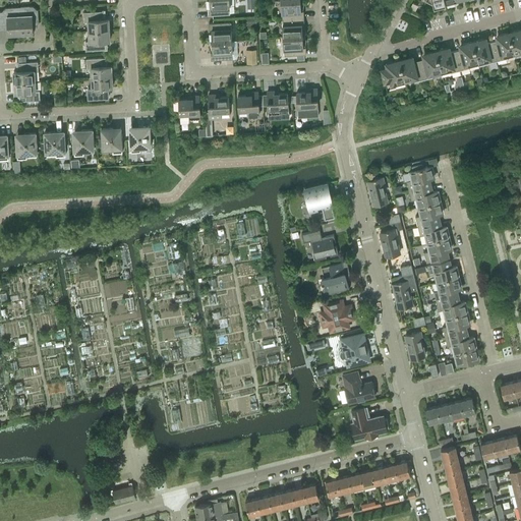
[(229,0),(209,0),(210,7),(208,8),(208,15),(230,13),(229,7),(230,7),(229,0)]
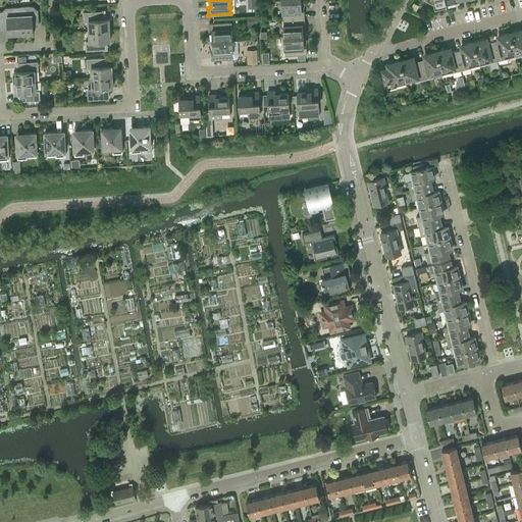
[(290,0),(281,0),(282,18),(304,17),(304,10),(302,10),(301,2),(304,2),(303,0),(290,0)]
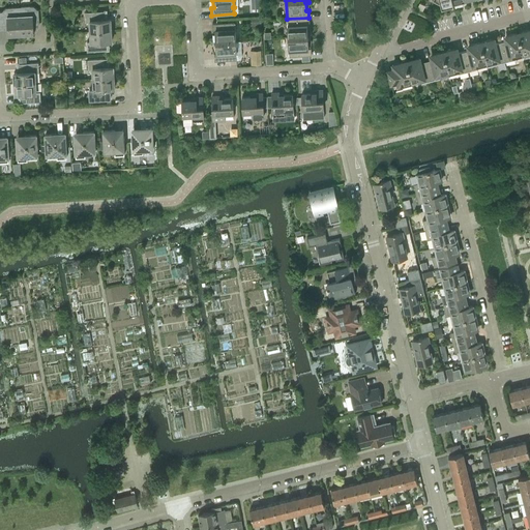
[(7,34),(21,33),(20,6),(5,7),(2,11),(0,11),(0,26),(7,26),(8,33),(7,33),(7,34)]
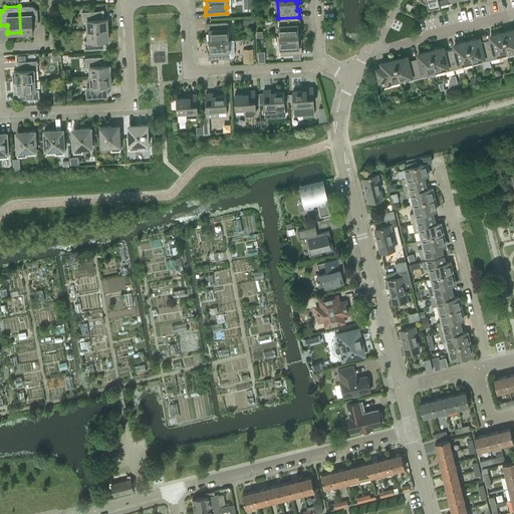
[(32,6),(19,6),(20,32),(33,32),(33,31),(32,31),(32,23),(38,23),(37,9),(36,9),(32,6)]
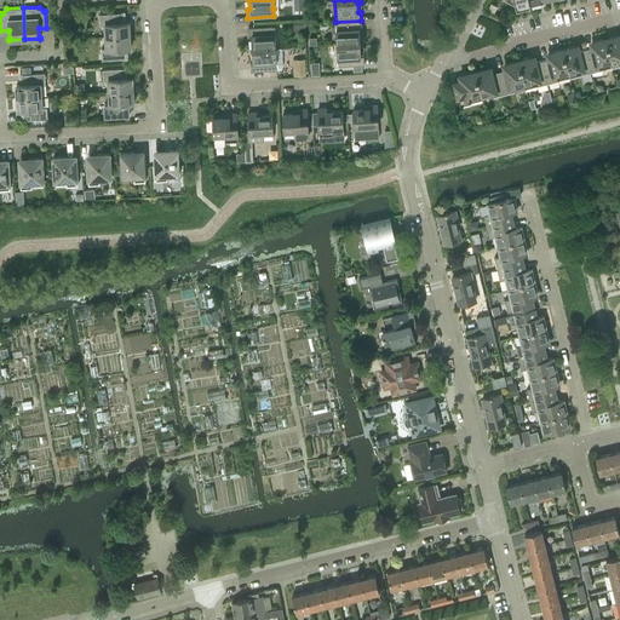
[(104,26),(105,36),(130,35),(128,22),(124,23),(124,12),(99,15),(99,26),(104,26)]
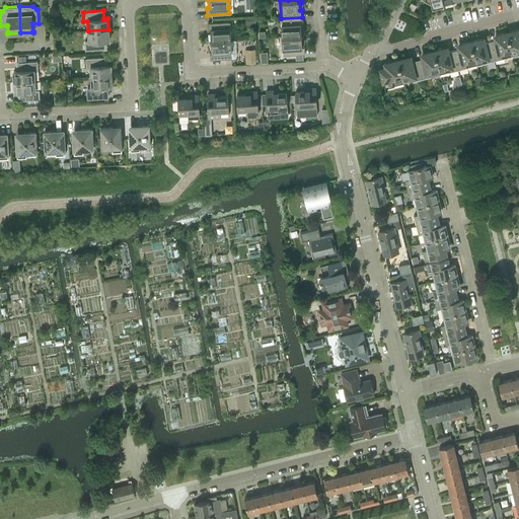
[(282,36),(304,35),(303,32),(301,32),(300,24),(303,24),(302,17),(281,18),(282,36)]
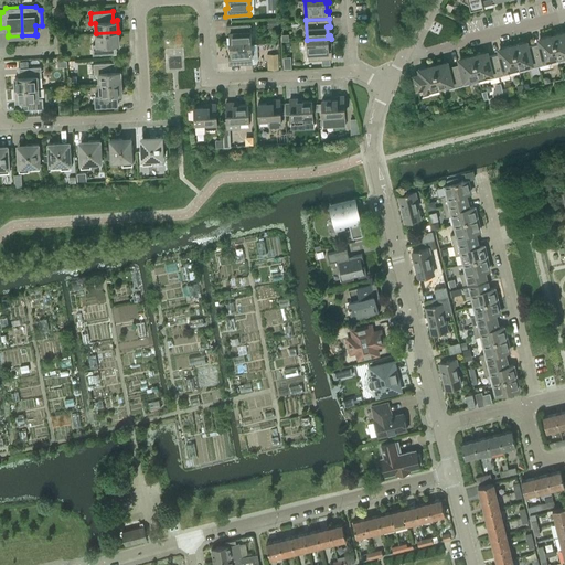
[(227,42),(227,45),(251,43),(251,31),(249,23),(226,24),(226,33),(230,32),(230,42),(227,42)]
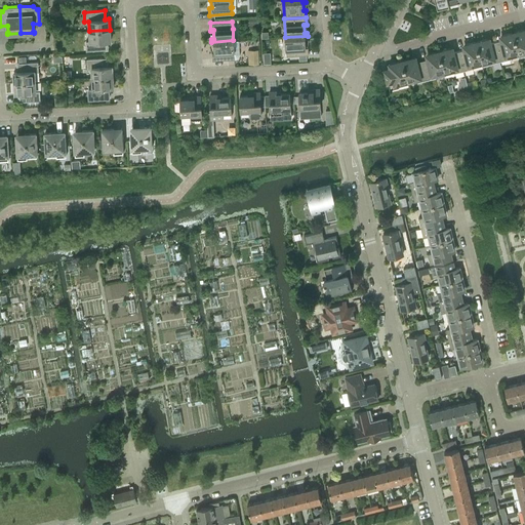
[(524,29),(513,33),(518,52),(524,50),(524,29)]
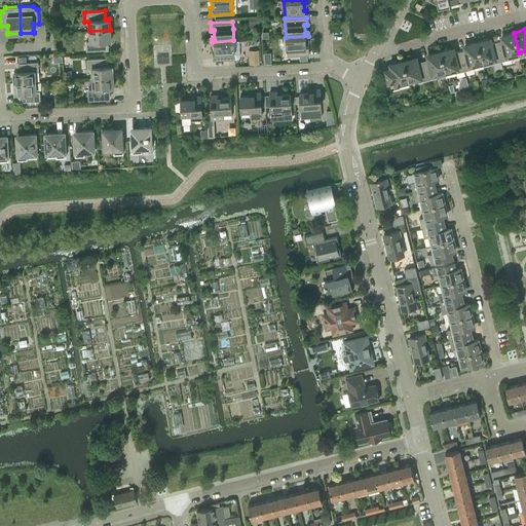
[(110,30),(89,31),(90,41),(85,41),(86,50),(107,49),(106,41),(111,41),(110,30)]
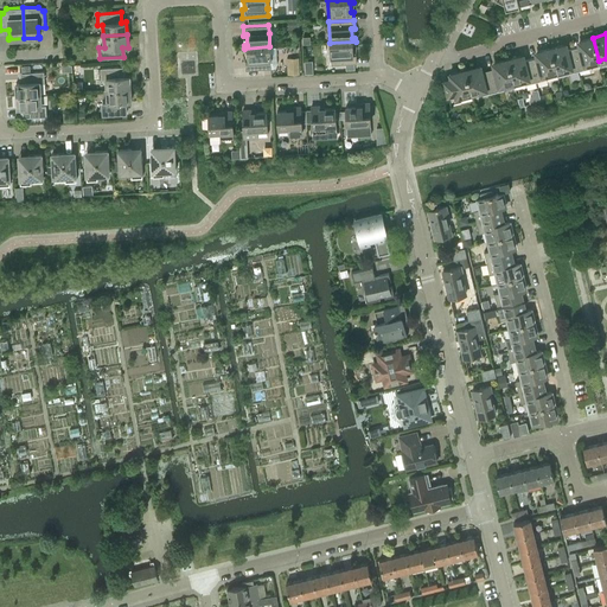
[(580,46),(573,49),(579,70),(589,68),(588,64),(599,61),(593,38),(579,42),(580,46)]
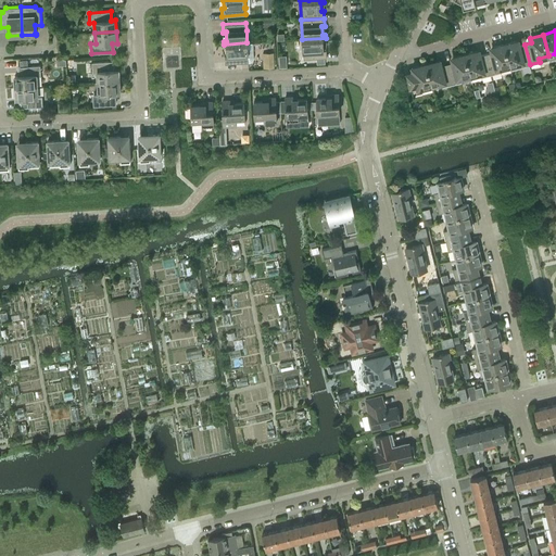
[(326,38),(302,39),(303,59),(327,58),(326,50),(324,50),(323,41),(326,41),(326,38)]
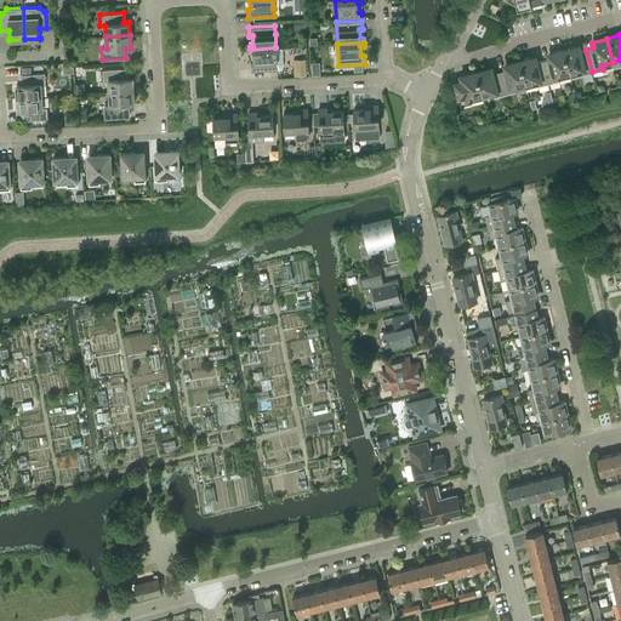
[(563,50),(569,74),(581,70),(581,75),(592,72),(586,50),(580,51),(579,46),(563,50)]
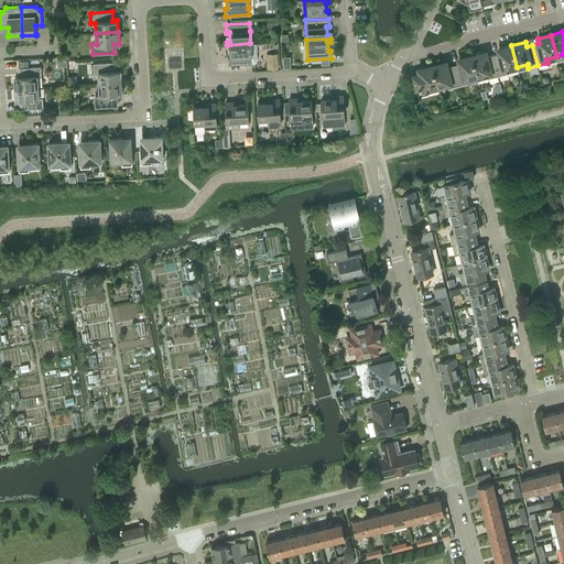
[(250,43),(227,45),(227,47),(230,47),(230,56),(228,57),(228,65),(252,63),(253,63),(255,63),(256,62),(257,61),(257,58),(257,57),(256,43),(250,43)]
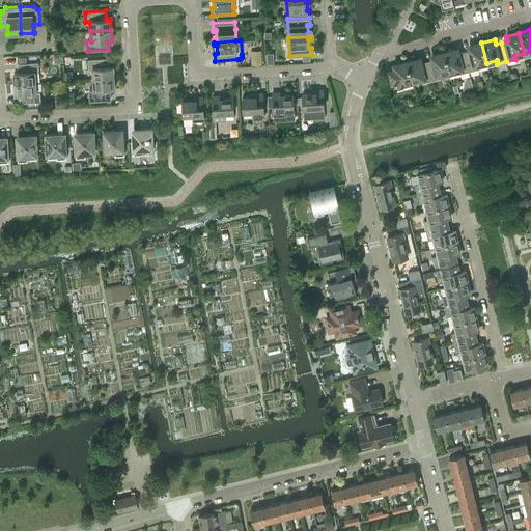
[(464,52),(469,72),(478,68),(477,65),(486,63),(481,43),(469,46),(470,50),(464,52)]
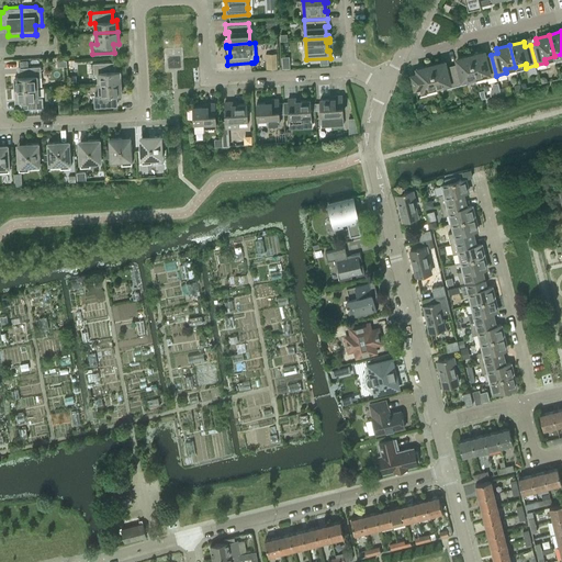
[(470,55),(475,77),(485,74),(486,78),(496,76),(491,55),(485,56),(484,52),(470,55)]
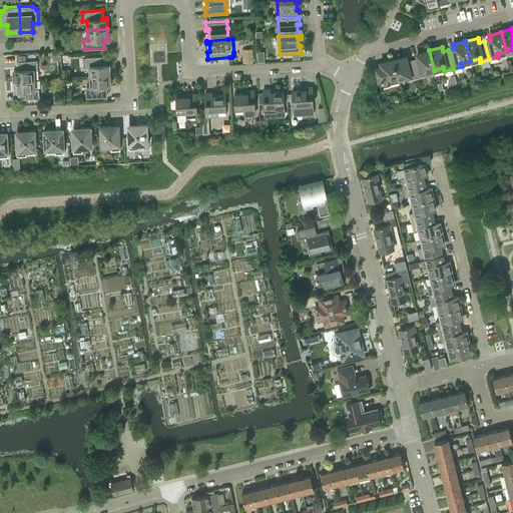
[(244,63),(253,63),(252,50),(243,50),(244,63)]
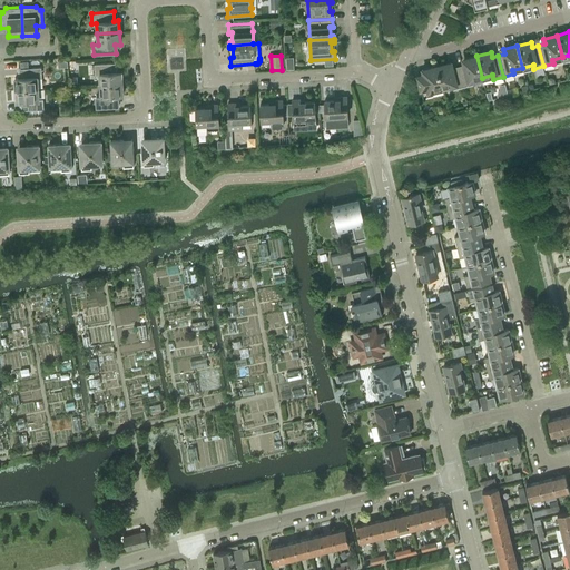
[(458,66),(463,87),(473,85),(472,80),(482,78),(477,56),(463,59),(464,65),(458,66)]
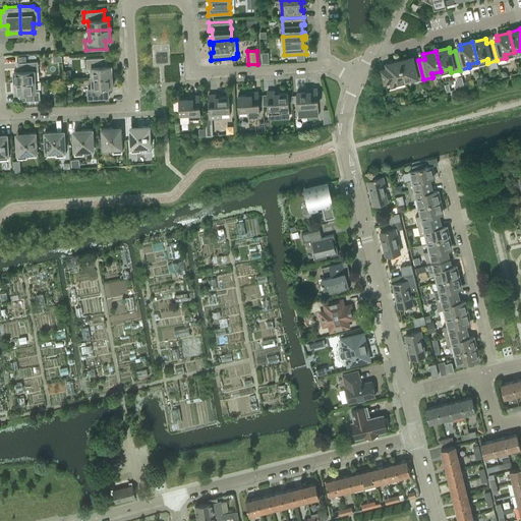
[(91,67),(92,77),(112,76),(111,65),(107,65),(106,57),(85,58),(87,68),(91,67)]
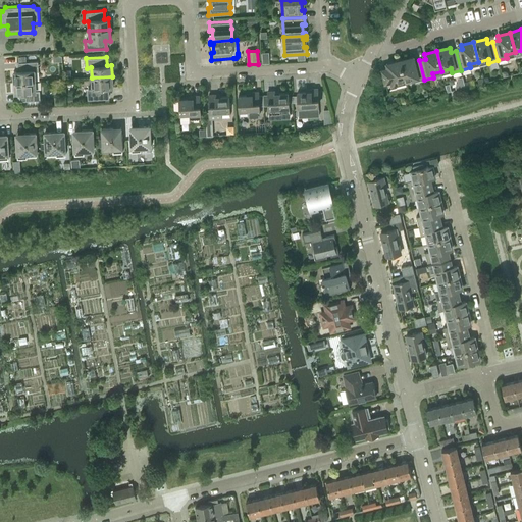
[(400,60),(405,81),(414,79),(415,82),(424,80),(419,60),(414,61),(413,57),(400,60)]
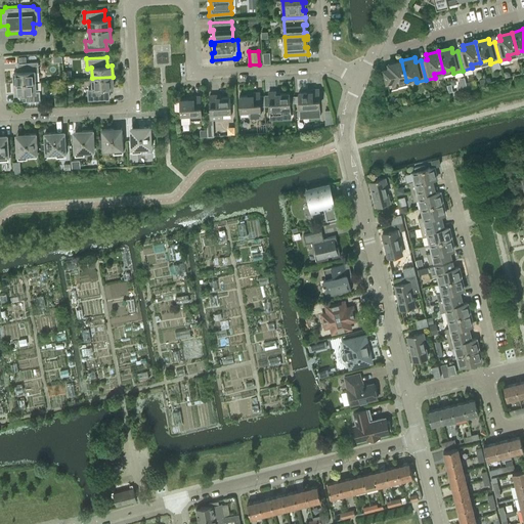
[(406,81),(401,60),(389,63),(390,68),(384,70),(389,89),(398,87),(397,83),(406,81)]
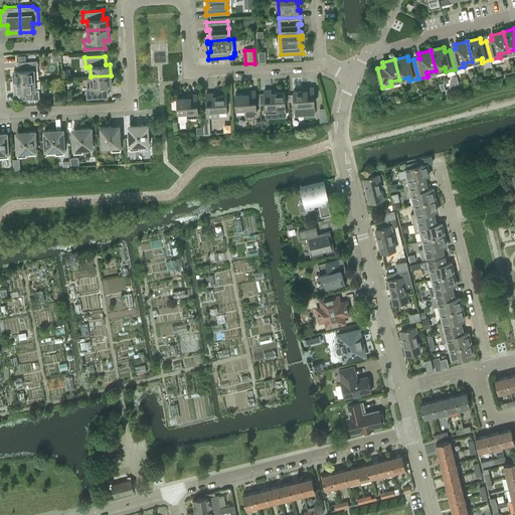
[(13,70),(14,80),(34,79),(33,70),(37,69),(37,60),(17,61),(17,70),(13,70)]
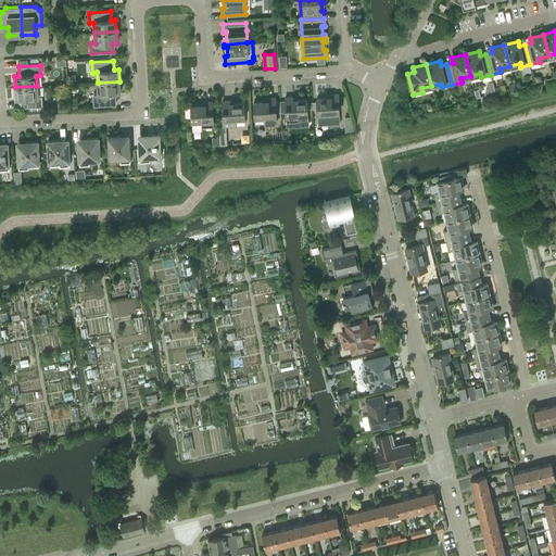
[(119,81),(98,83),(98,92),(93,93),(95,103),(116,102),(115,93),(119,92),(119,81)]
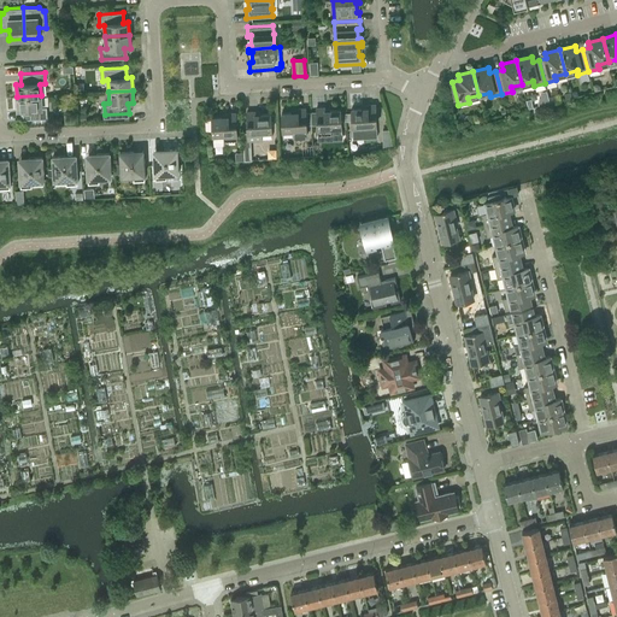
[(41,95),(17,97),(18,110),(23,110),(23,119),(47,118),(47,106),(41,107),(41,95)]
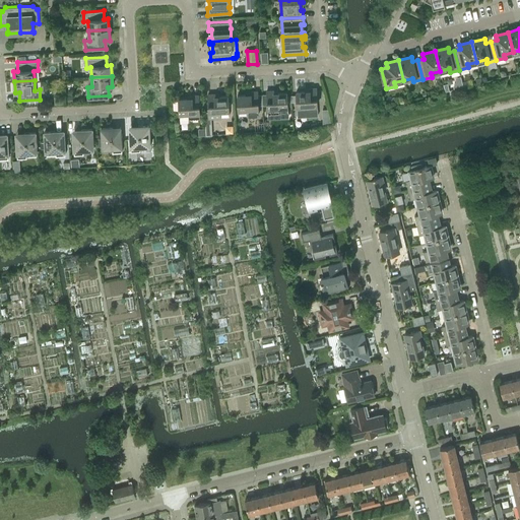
[(309,91),(296,91),(297,94),(297,102),(298,112),(306,111),(306,112),(318,111),(316,88),(309,88),(309,91)]
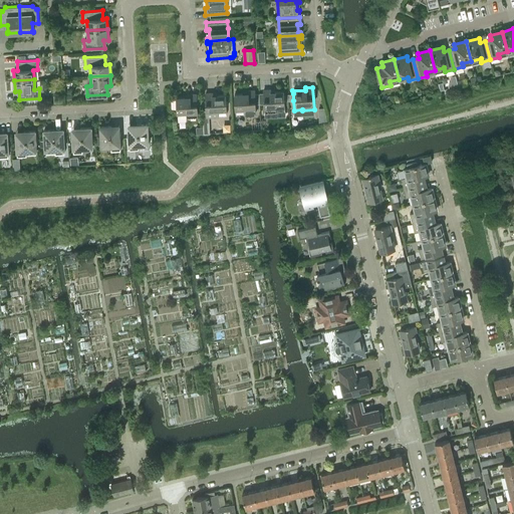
[(270,89),(263,90),(264,93),(264,103),(265,112),(266,117),(276,116),(276,111),(285,110),(284,100),(284,94),(283,91),(270,92),(270,89)]
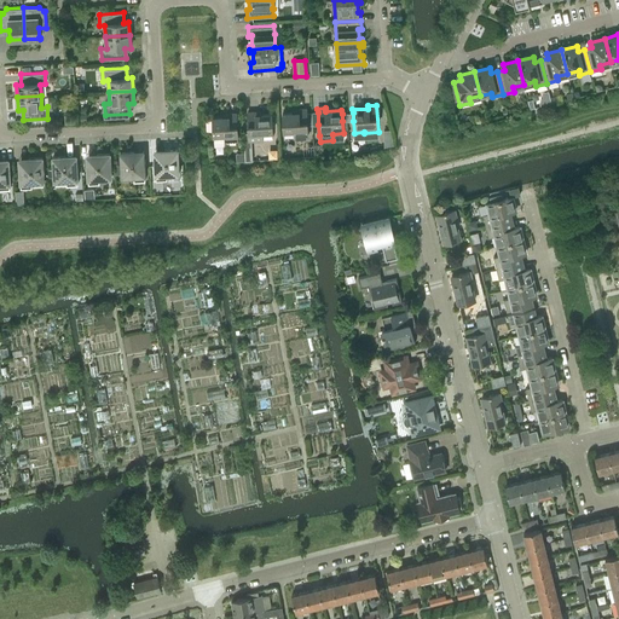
[(294,137),(308,136),(307,125),(307,113),(306,109),(298,110),(299,113),(283,114),(284,137),(294,137)]
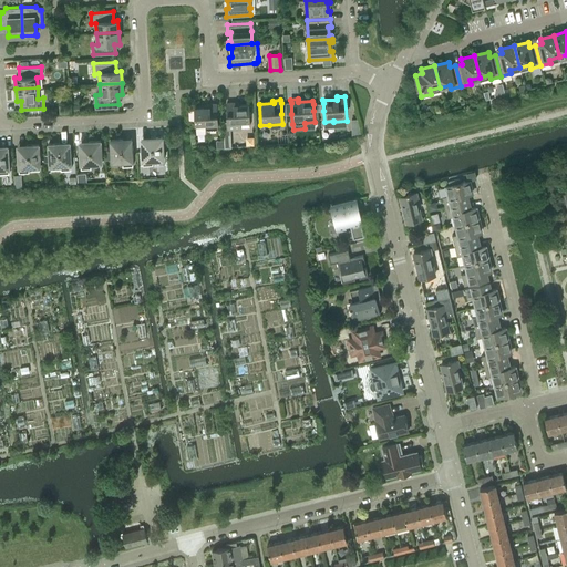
[(227,121),(223,122),(225,147),(232,147),(230,127),(240,127),(240,126),(250,126),(249,120),(249,104),(235,105),(235,104),(234,103),(226,103),(227,105),(227,121)]
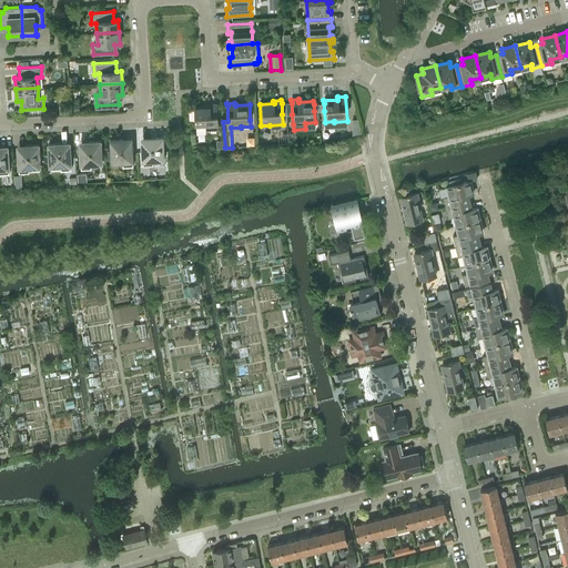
[(210,107),(195,108),(195,109),(192,109),(190,110),(191,118),(192,119),(195,119),(196,129),(205,129),(205,130),(219,129),(216,104),(209,104),(210,107)]
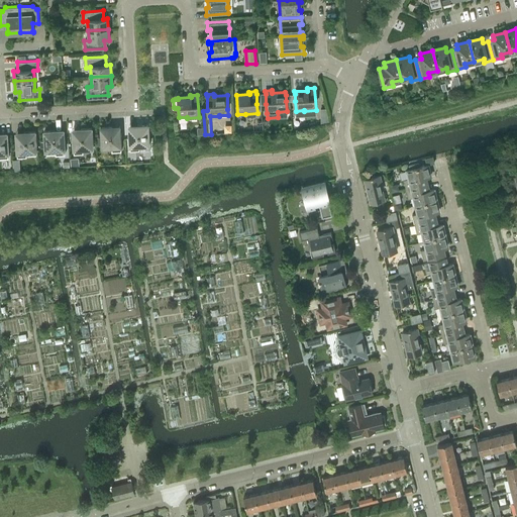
[(137,125),(128,126),(129,130),(130,150),(139,149),(139,151),(149,151),(149,144),(148,124),(137,125)]
